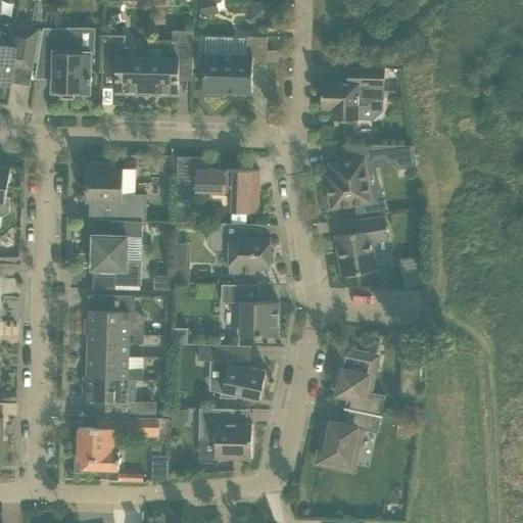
[(215,0),(197,0),(201,16),(218,13),(215,0)]
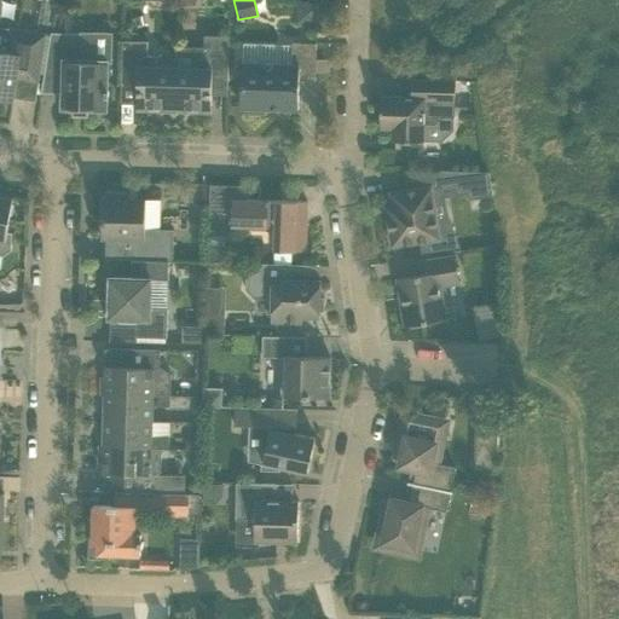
[(318,4),(296,1),(295,24),(317,25),(318,4)]
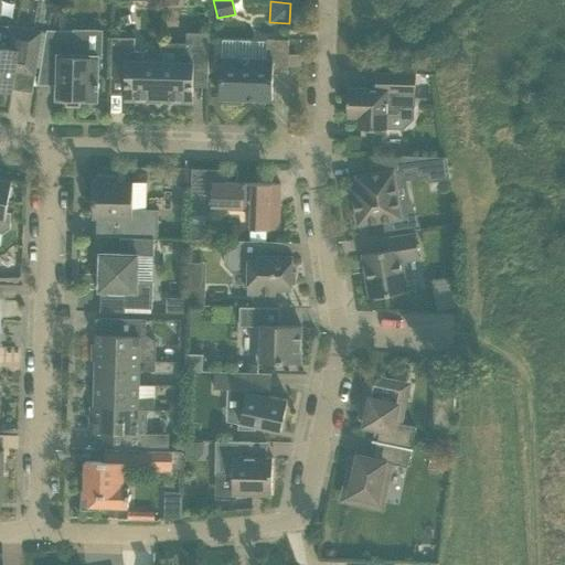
[(0,88),(12,92),(16,67),(34,71),(41,31),(9,27),(9,28),(0,25),(0,88)]
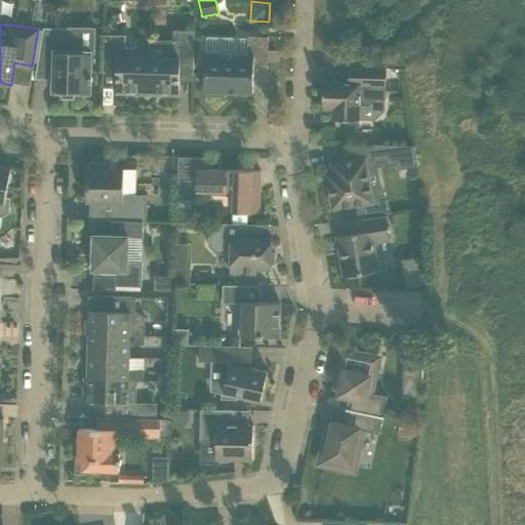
[(38,59),(50,59),(50,79),(54,79),(53,90),(62,91),(61,98),(75,98),(75,92),(90,92),(90,82),(91,82),(91,77),(90,77),(91,29),(43,28),(38,59)]
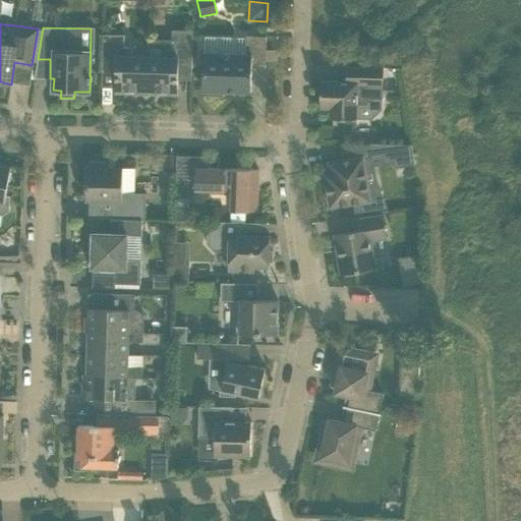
[(148,57),(147,93),(151,93),(153,96),(161,96),(163,94),(177,94),(178,72),(189,72),(189,74),(191,74),(192,54),(192,37),(193,29),(172,27),(172,37),(171,48),(164,48),(163,57),(148,57)]
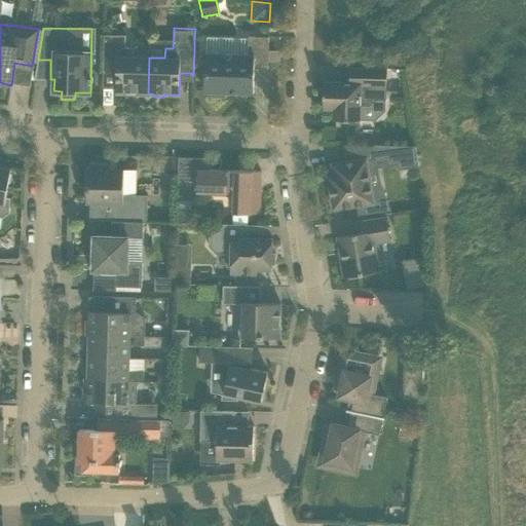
[(116,94),(132,94),(134,96),(141,96),(143,94),(148,94),(149,58),(133,57),(133,47),(125,47),(125,35),(104,35),(104,51),(103,72),(105,72),(105,71),(117,71),(116,94)]
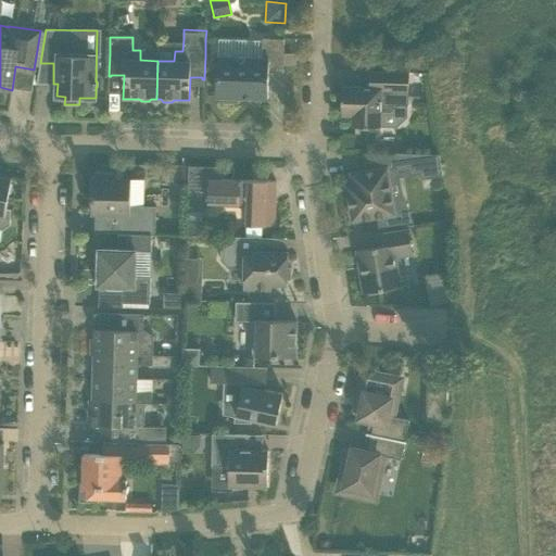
[(238,97),(268,98),(268,72),(282,72),(283,39),(262,38),(262,58),(217,57),(216,75),(216,97),(219,97),(219,101),(238,102),(238,97)]
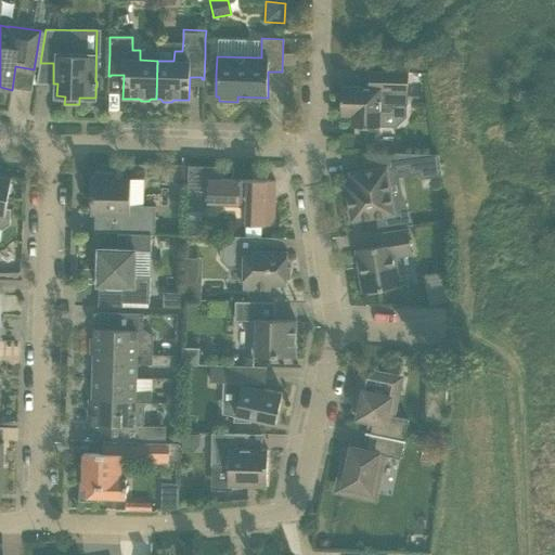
[(295,65),(296,53),(283,53),(283,65),(295,65)]
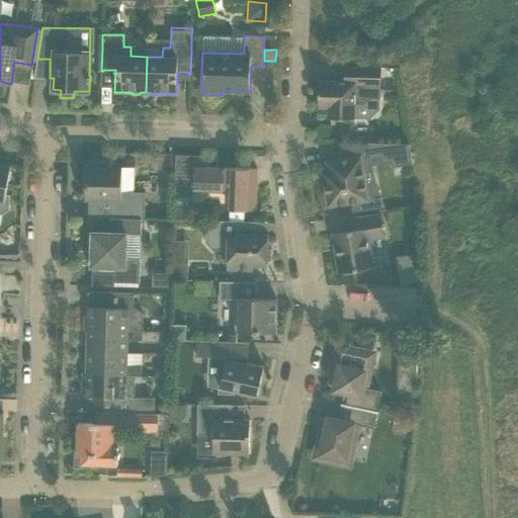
[(379,98),(380,67),(344,66),(344,81),(319,80),(318,106),(328,107),(328,117),(354,118),(355,103),(363,104),(370,98),(379,98)]
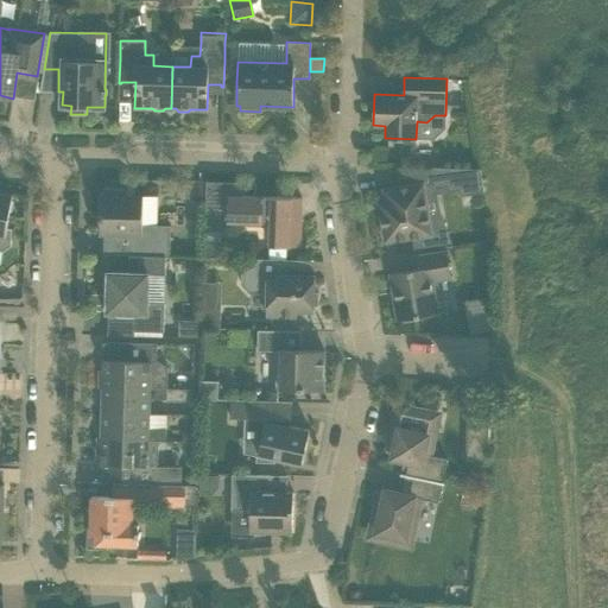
[(461,196),(483,192),(480,169),(432,168),(435,188),(447,185),(448,191),(460,190),(461,196)]
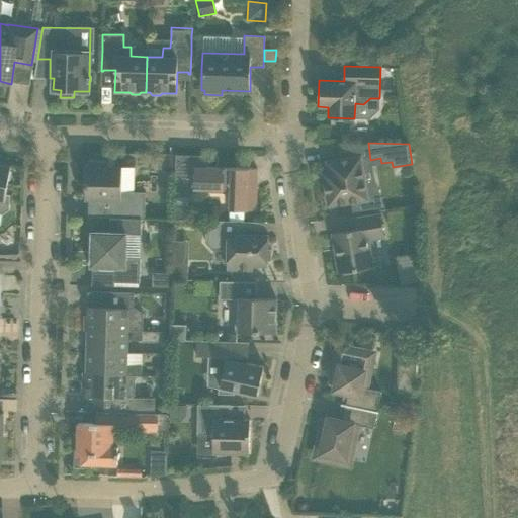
[(175,154),(173,218),(190,219),(191,195),(192,195),(192,188),(194,188),(231,189),(230,208),(236,209),(256,209),(257,169),(205,167),(205,155),(194,155),(176,154),(175,154)]
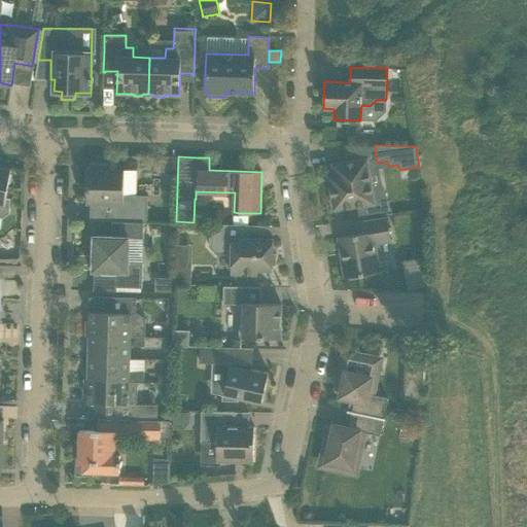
[(162,157),(162,171),(175,172),(175,162),(175,157),(162,157)]
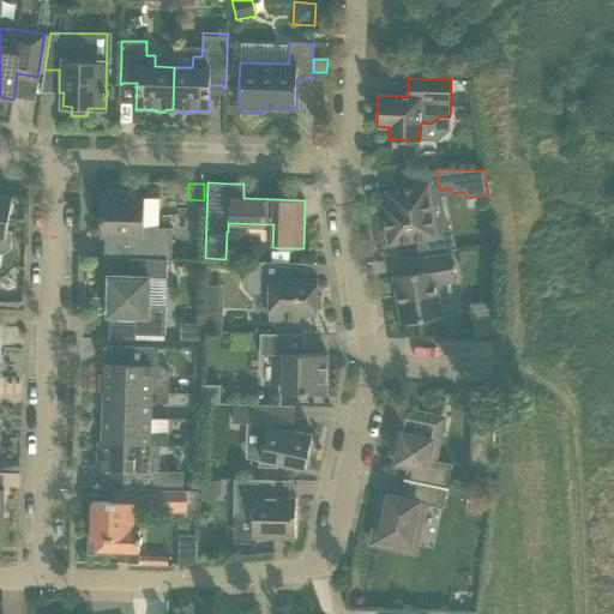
[(389,203),(383,204),(384,214),(389,245),(413,241),(414,254),(438,251),(435,236),(427,185),(411,187),(387,191),(389,203)]
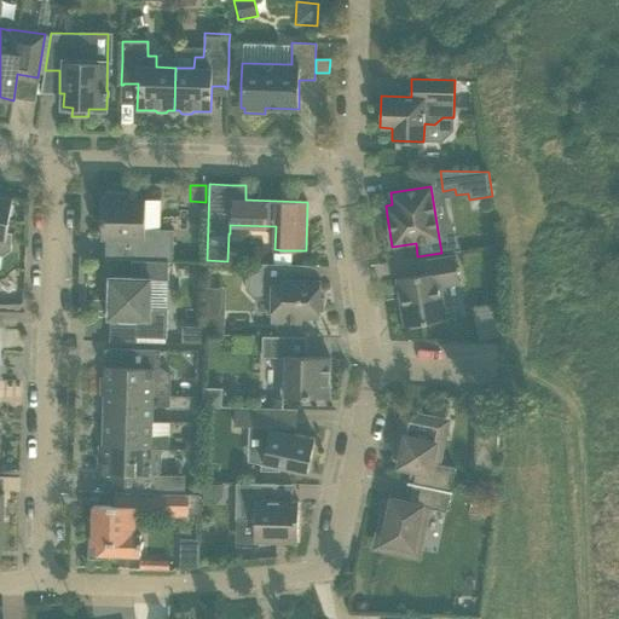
[(102,198),(100,238),(134,239),(133,258),(132,258),(132,260),(168,261),(173,261),(173,254),(174,230),(160,229),(161,200),(145,200),(125,200),(125,195),(108,194),(108,198),(102,198)]
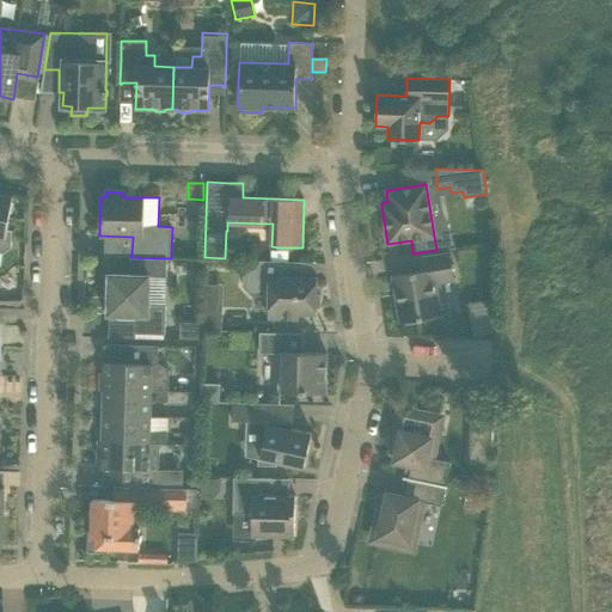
[(12,196),(0,194),(0,251),(4,252),(11,248),(12,230),(10,230),(7,230),(12,196)]
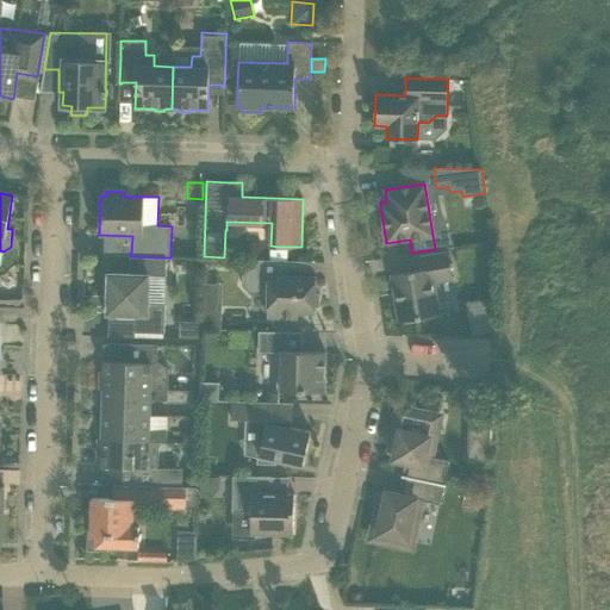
[(391,274),(398,321),(403,321),(404,324),(416,322),(415,318),(440,315),(435,291),(434,282),(452,279),(448,253),(412,257),(415,271),(391,274)]
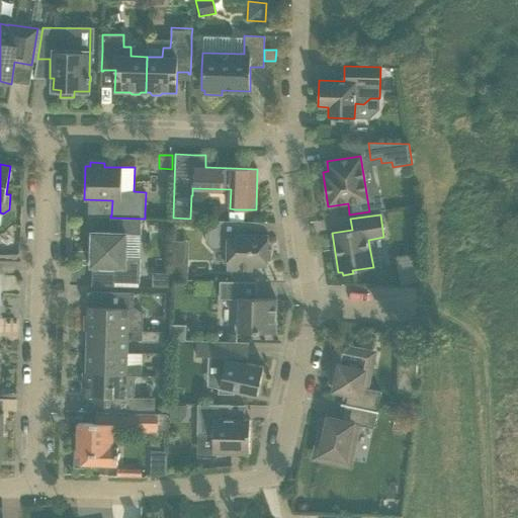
[(125,259),(126,234),(141,235),(141,219),(110,218),(109,232),(92,232),(91,266),(114,267),(114,282),(135,282),(140,283),(140,259),(125,259)]
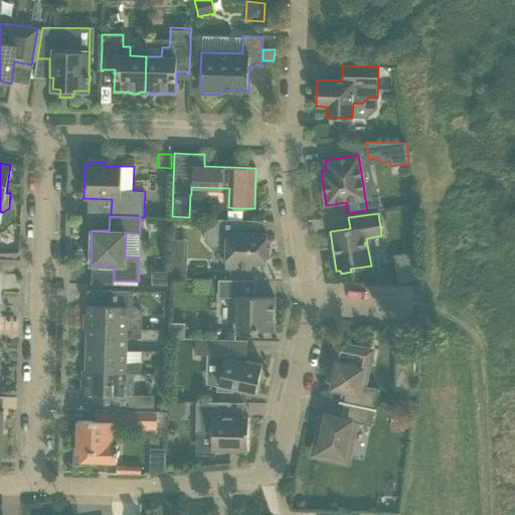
[(204,218),(204,240),(211,248),(221,248),(226,248),(225,268),(251,268),(251,264),(266,264),(266,259),(270,259),(270,247),(267,247),(267,233),(263,233),(241,232),(242,219),(213,218),(204,218)]
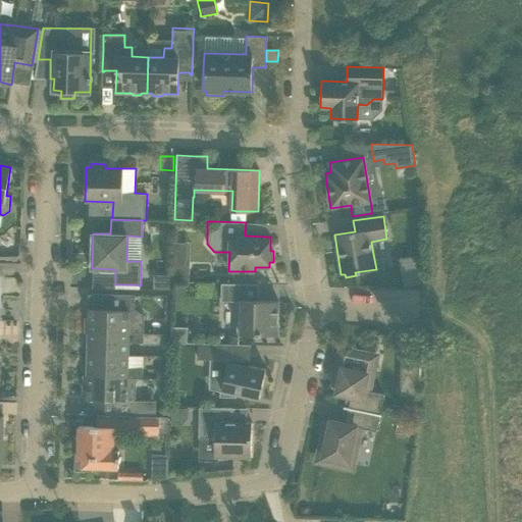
[(163,223),(163,231),(174,231),(174,223),(163,223)]
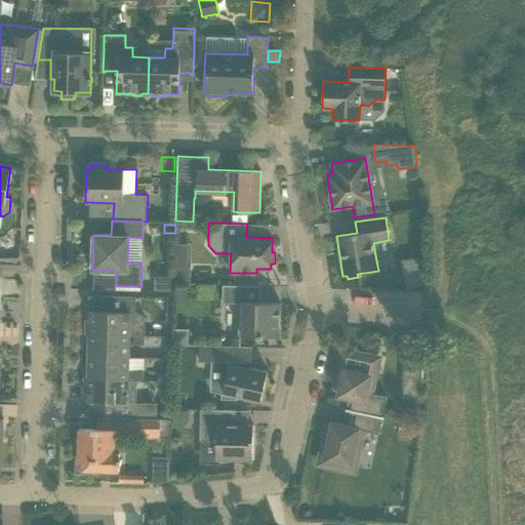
[(421,257),(403,259),(407,287),(423,285),(421,257)]
